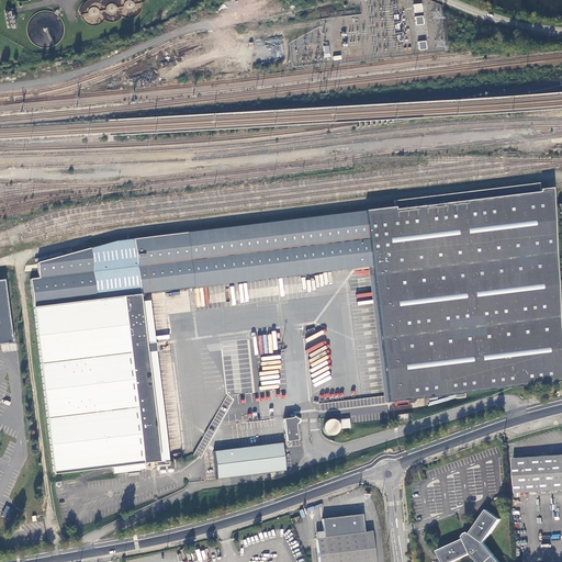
[(82,24),(127,18),(126,10),(135,9),(133,1),(123,2),(123,4),(121,4),(119,0),(93,0),(79,2),(82,24)]
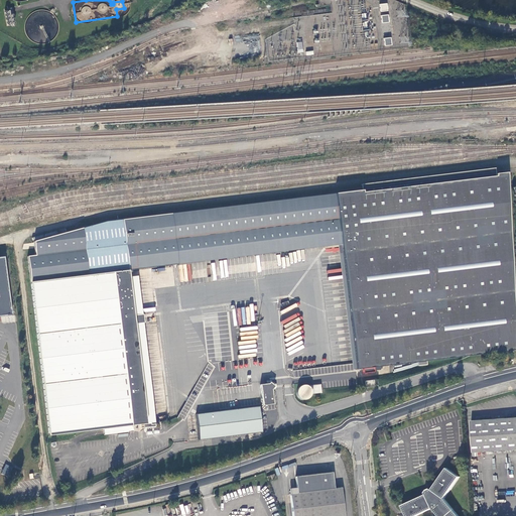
[(361,190),(335,194),(171,214),(178,268),(338,249),(353,370),(418,363),(419,366),(427,365),(427,362),(515,351),(515,341),(506,172),(495,174),(495,171),(494,168),(361,184),(361,190)]
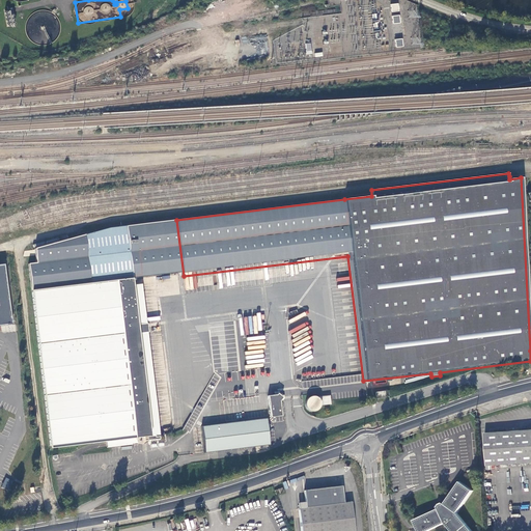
[(141,281),(184,276),(176,220),(126,226),(106,228),(35,249),(36,262),(28,263),(51,448),(107,442),(108,447),(132,444),(131,439),(136,438),(137,443),(138,444),(143,444),(147,442),(148,441),(161,439),(160,437),(156,437),(156,436),(142,333),(147,332),(148,332),(147,324),(146,324),(141,324),(137,285),(141,284),(141,282),(132,283),(132,278),(141,277),(141,281)]
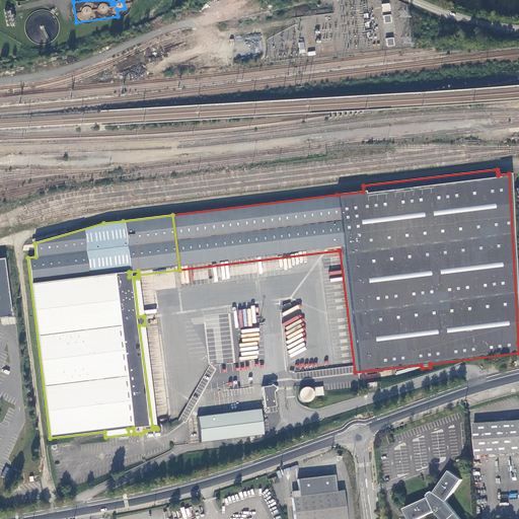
[(3,260),(0,260),(0,318),(11,317),(3,260)]
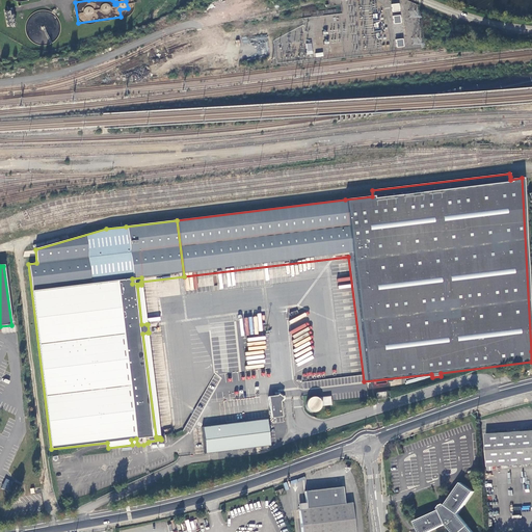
[(147,324),(141,285),(137,286),(141,324),(147,324)]
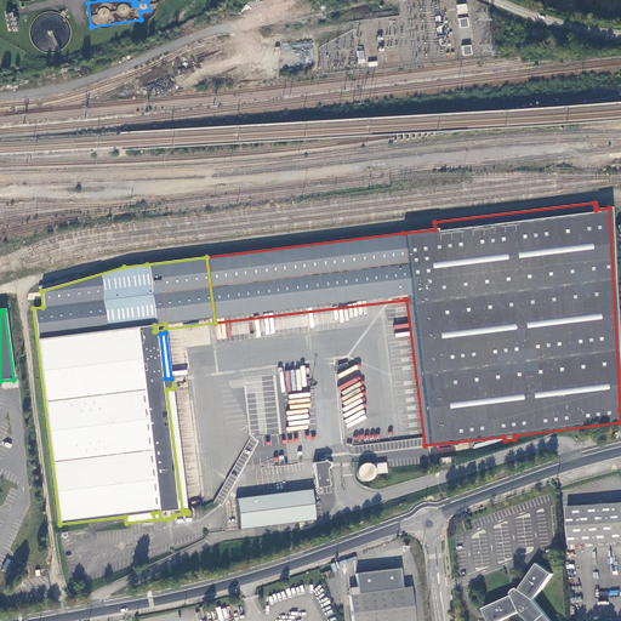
[(187,508),(172,388),(166,389),(182,510),(187,508)]
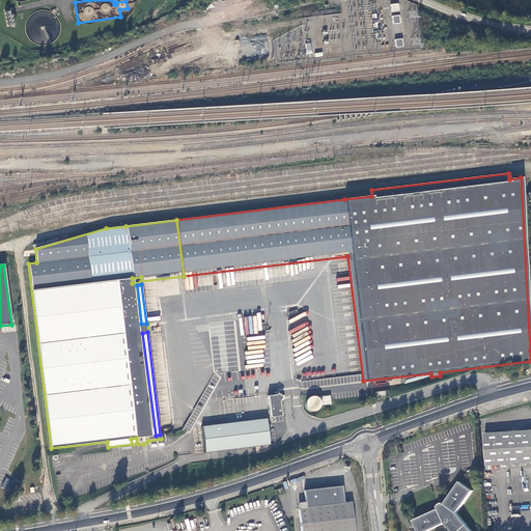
[(305,388),(330,386),(332,399),(357,396),(356,385),(357,385),(356,379),(359,378),(359,375),(304,381),(305,388)]
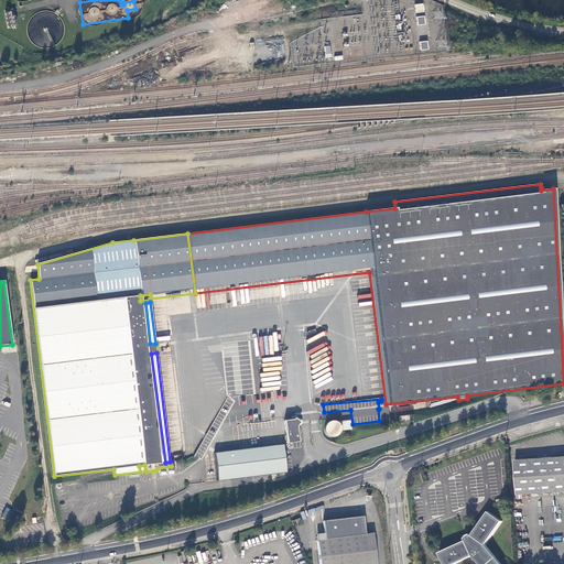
[(293,420),(284,421),(286,444),(299,442),(296,425),(299,422),(294,419),(293,420)]
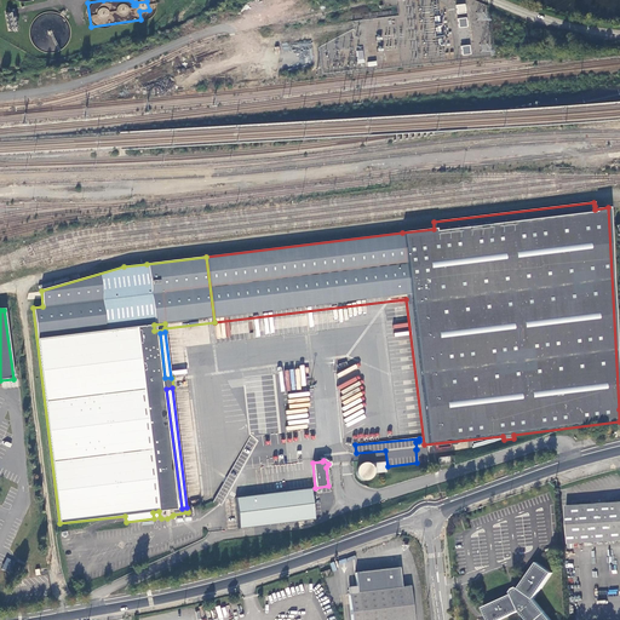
[(378,474),(388,472),(386,461),(356,464),(357,481),(379,480),(378,474)]
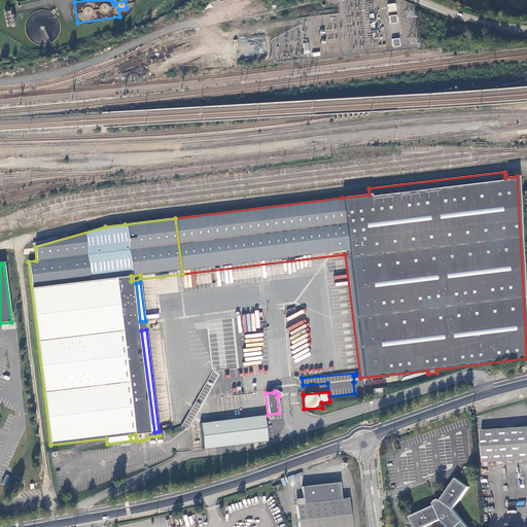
[(264,416),(200,424),(203,450),(267,442),(266,434),(270,433),(269,423),(265,423),(264,416)]
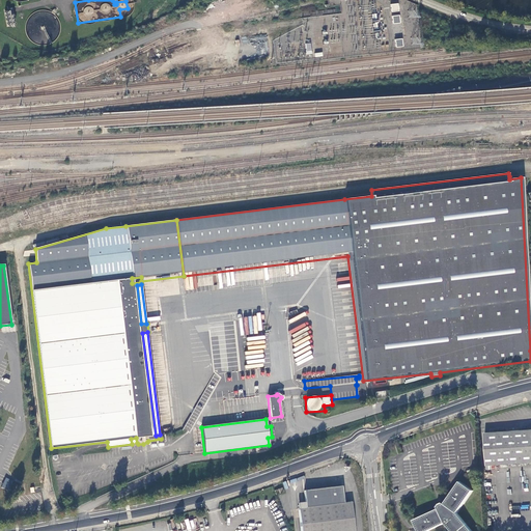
[(530,430),(484,434),(486,466),(530,463),(530,430)]
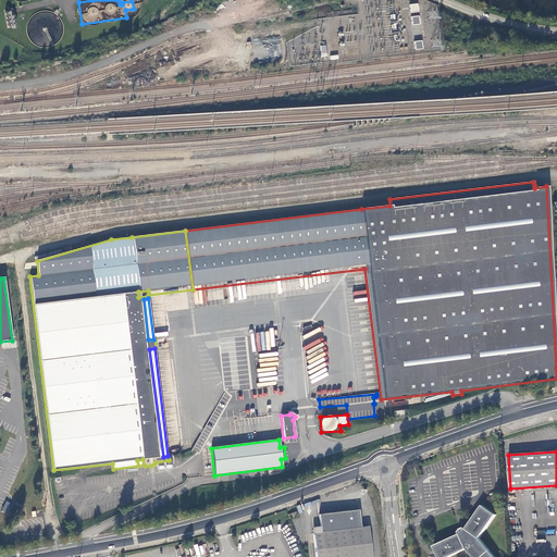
[(13,505),(5,502),(0,510),(8,515),(13,505)]
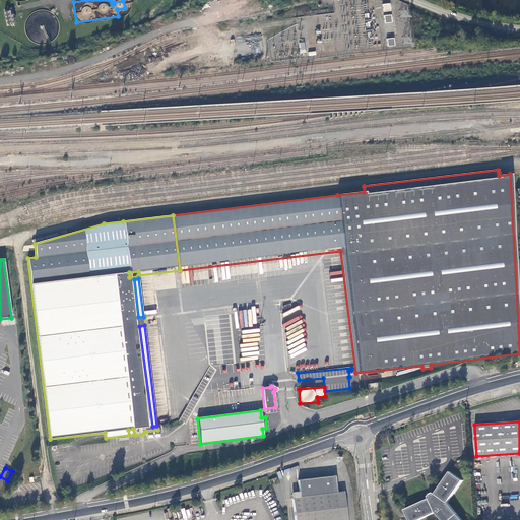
[(418,519),(435,513),(441,519),(462,519),(448,503),(463,481),(451,472),(436,494),(435,493),(431,494),(429,497),(430,499),(405,510),(408,515),(409,519),(418,519)]
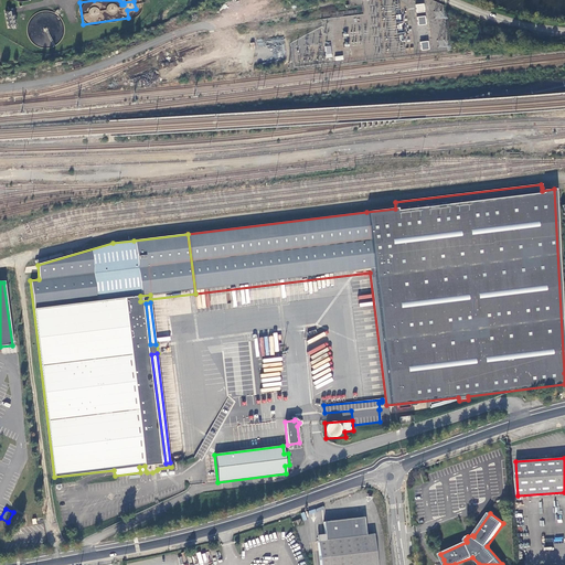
[(377,564),(375,535),(319,542),(320,564),(377,564)]
